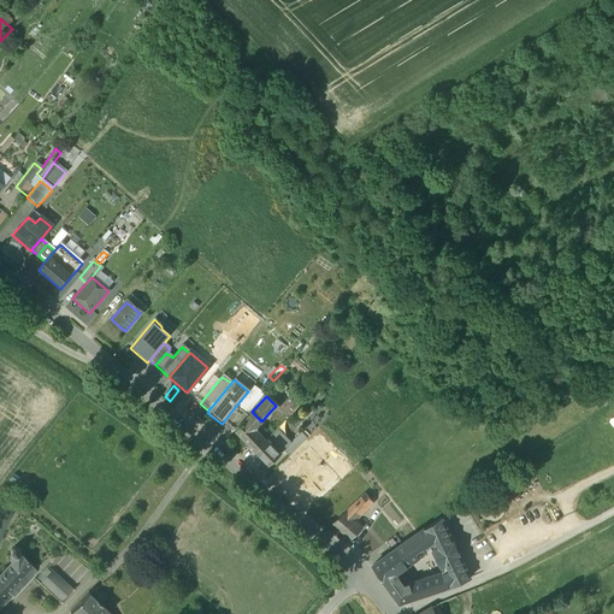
[(278,408),(287,417),(299,406),(289,396),(278,408)]
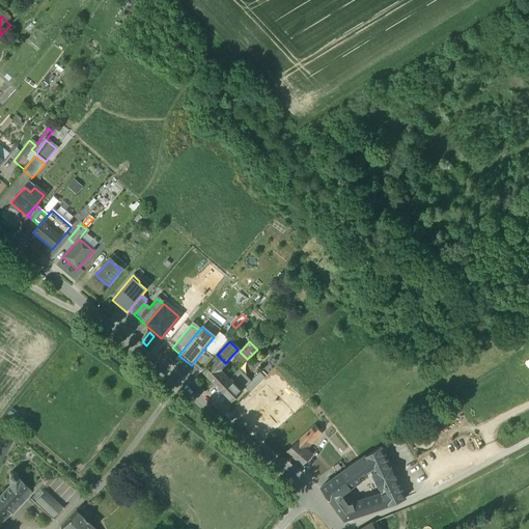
[(238,350),(232,355),(243,364),(247,359),(240,352),(238,350)]
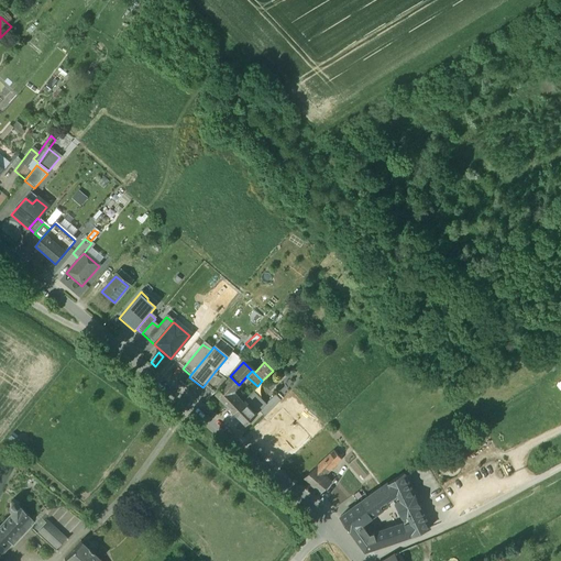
[(215,372),(204,386),(213,394),(224,381),(215,372)]
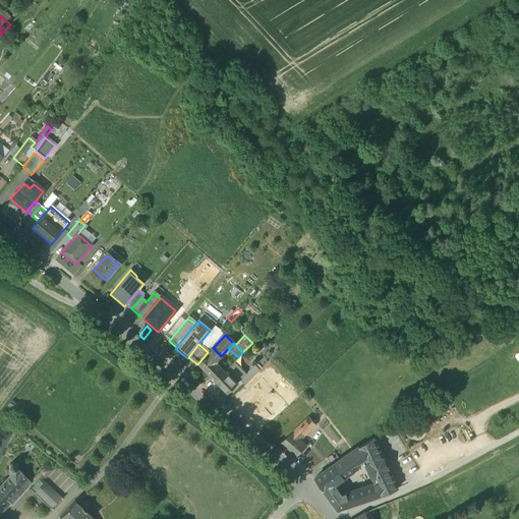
[(213,348),(198,364),(215,382),(224,372),(215,364),(215,361),(221,356),(213,348)]
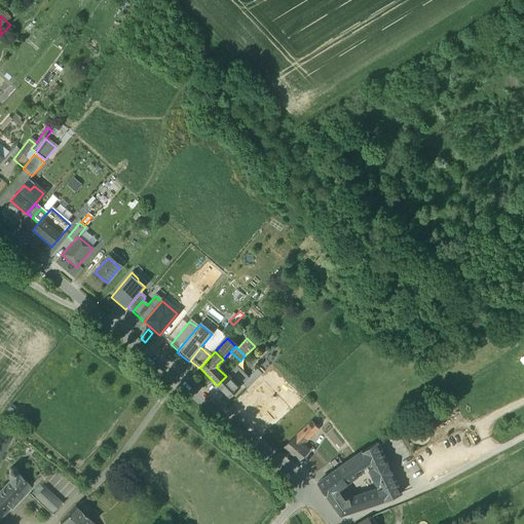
[(246,380),(233,368),(227,375),(238,387),(240,385),(246,380)]
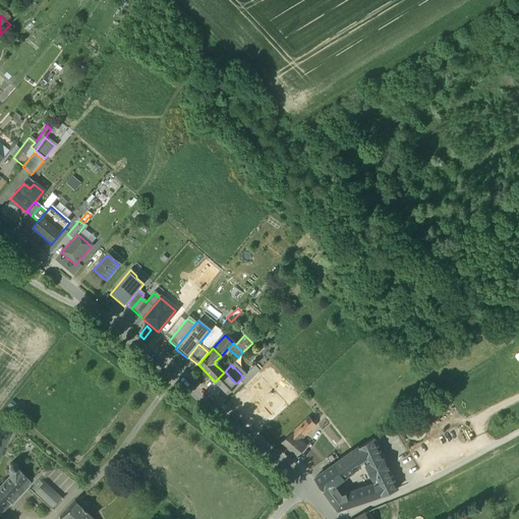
[(256,373),(251,368),(247,372),(252,378),(256,373)]
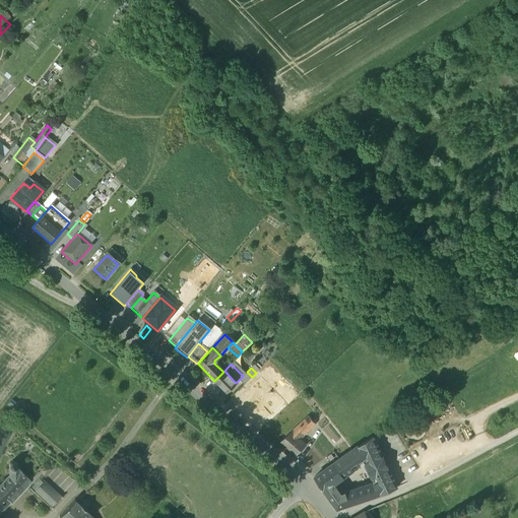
[(223,372),(214,381),(225,393),(236,383),(224,371),(223,372)]
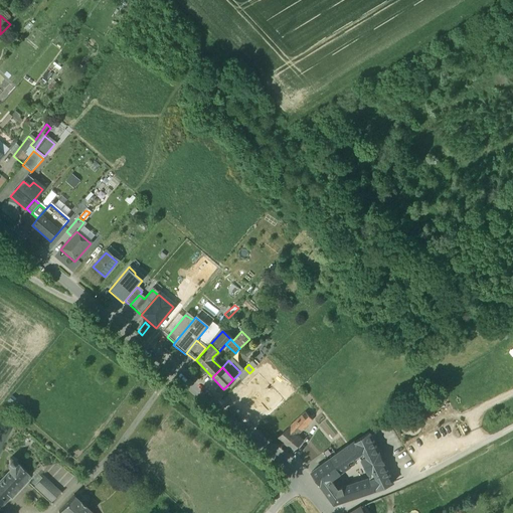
[(240,372),(235,377),(240,382),(249,373),(244,368),(240,372)]
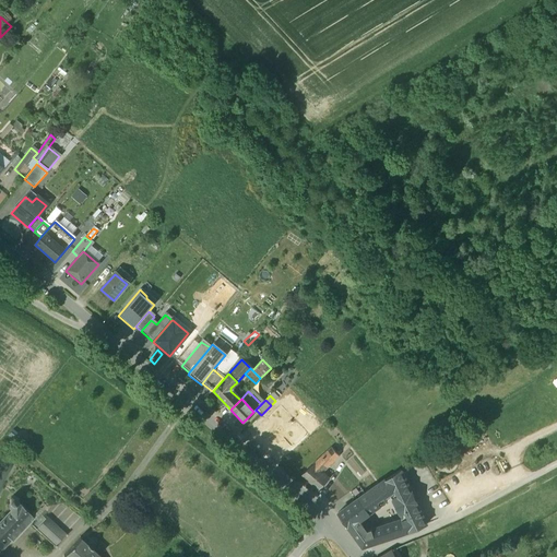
[(466,439),(464,440),(462,435),(457,436),(459,442),(458,442),(462,454),(471,451),(466,439)]
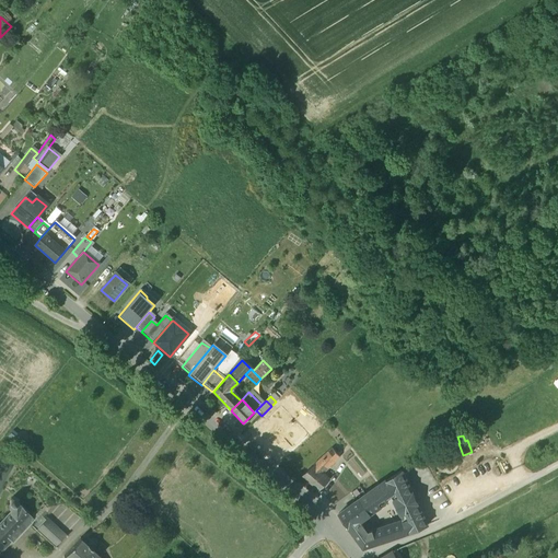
[(332,451),(312,467),(321,475),(337,457),(332,451)]
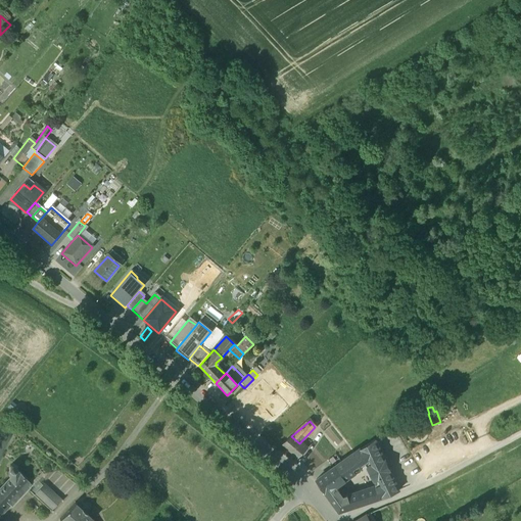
[(326,424),(318,430),(321,434),(329,428),(326,424)]
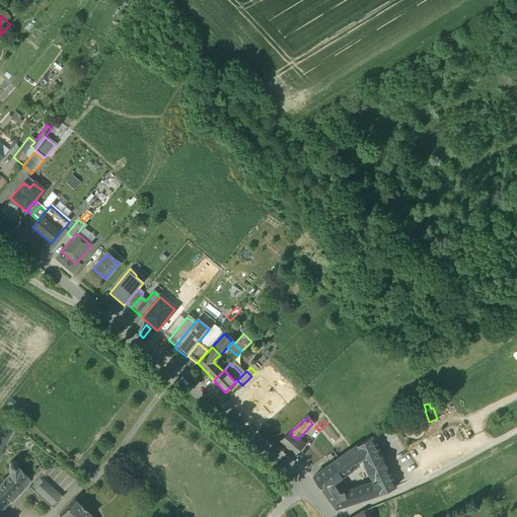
[(289,433),(278,442),(294,456),(303,446),(297,440),(289,433)]
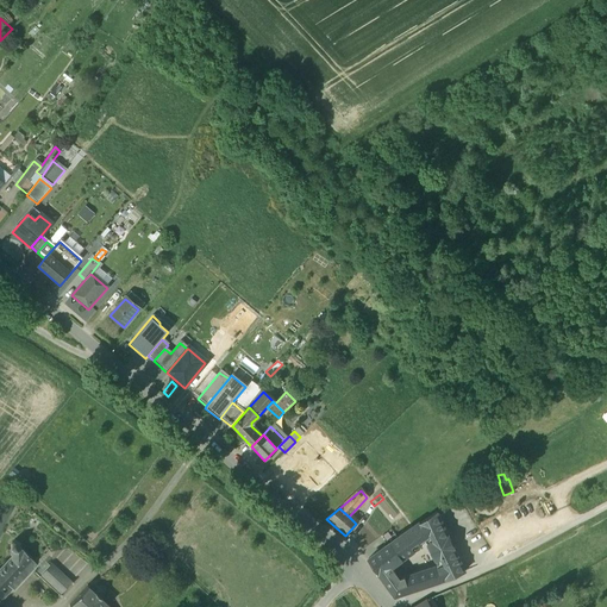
[(440,525),(436,514),(418,525),(424,539),(438,568),(444,582),(445,581),(464,573),(440,525)]
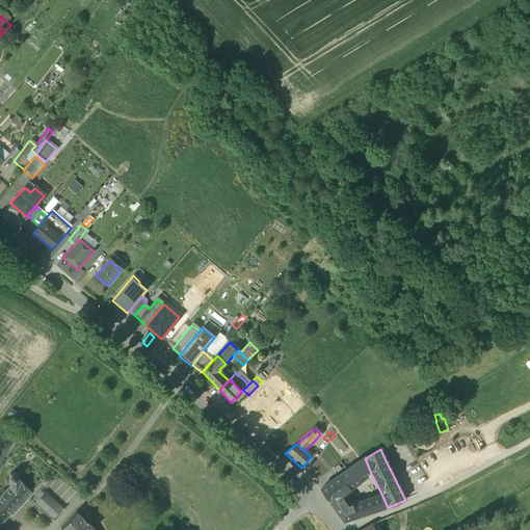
[(340,476),(349,489),(367,477),(365,474),(370,471),(365,458),(340,476)]
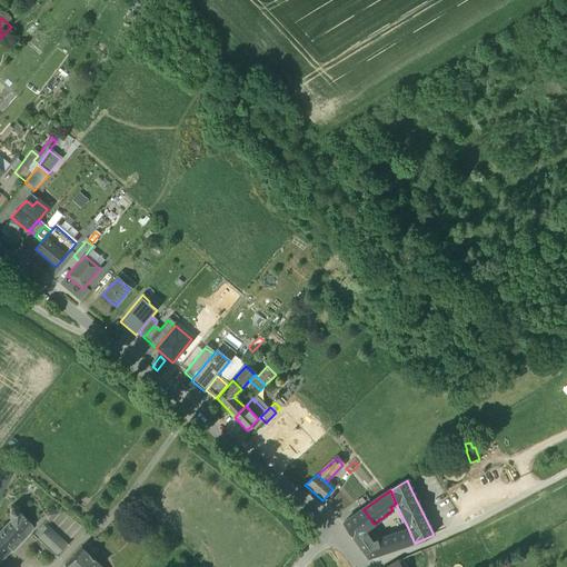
[(8,511),(8,514),(3,528),(15,538),(28,525),(18,514),(17,510),(16,509),(13,508),(11,508),(9,509),(8,511)]
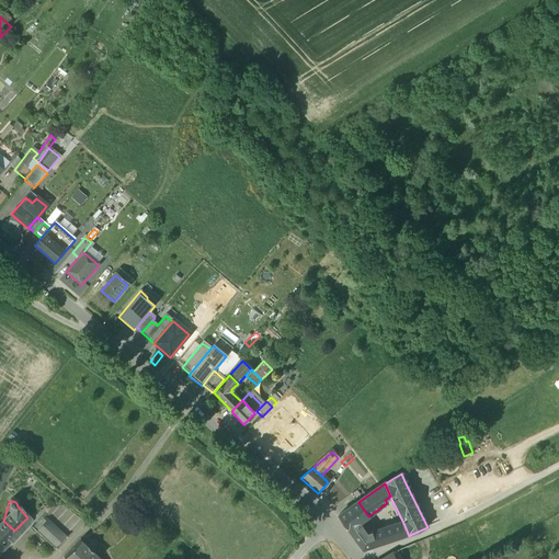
[(358,502),(338,516),(349,532),(358,524),(368,516),(358,502)]
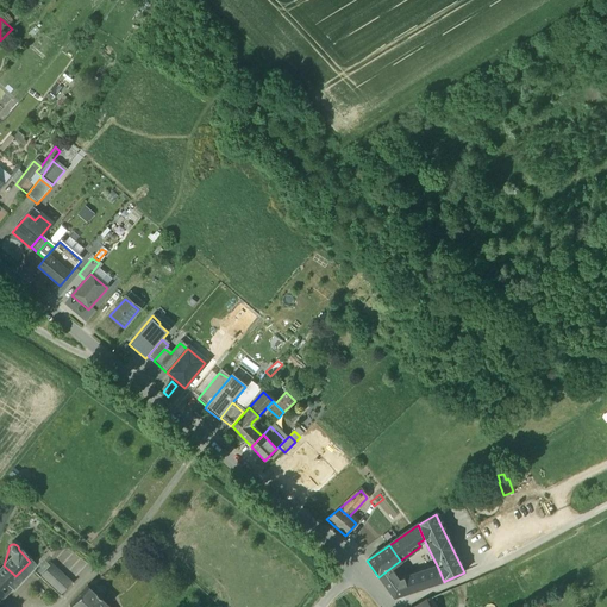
[(41,562),(36,568),(30,562),(16,576),(14,577),(22,582),(31,573),(57,598),(70,582),(51,564),(48,568),(41,562)]
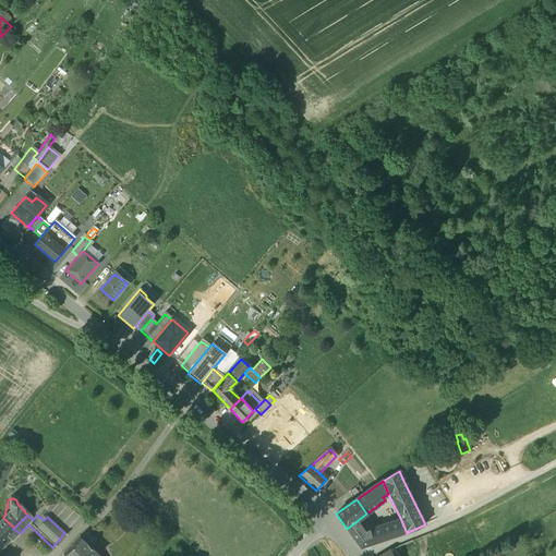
[(14,528),(3,518),(0,521),(0,532),(5,538),(13,529),(14,528)]
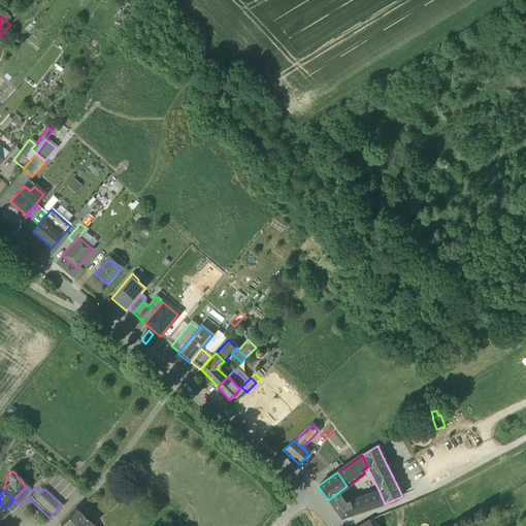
[(337,493),(328,500),(330,503),(341,519),(385,504),(380,492),(350,502),(349,501),(344,502),(337,493)]
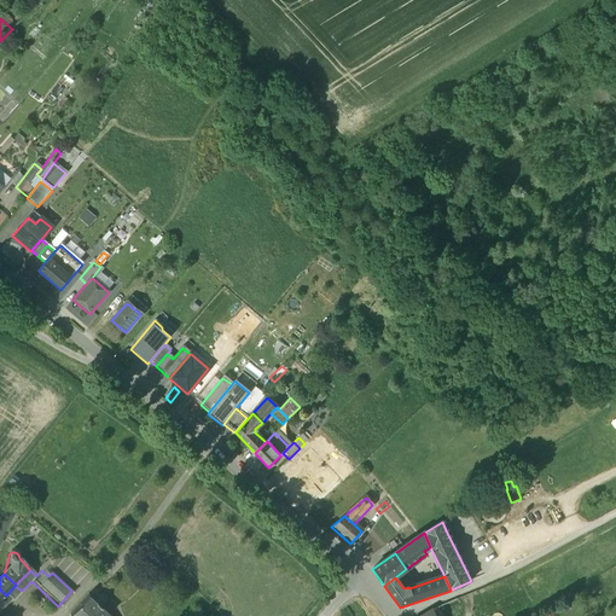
[(6,596),(0,590),(0,609),(10,599),(6,596)]
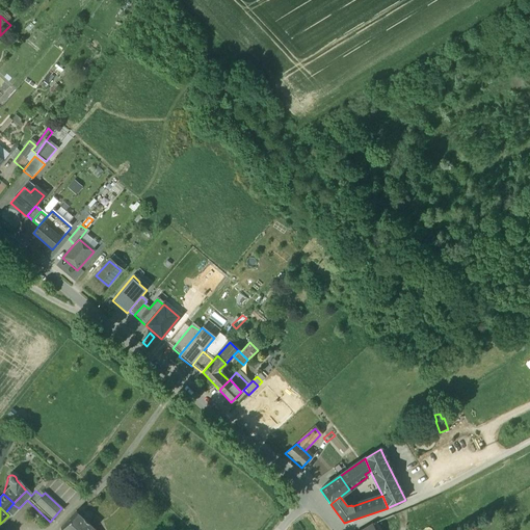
[(91,529),(74,513),(59,529),(91,529)]
